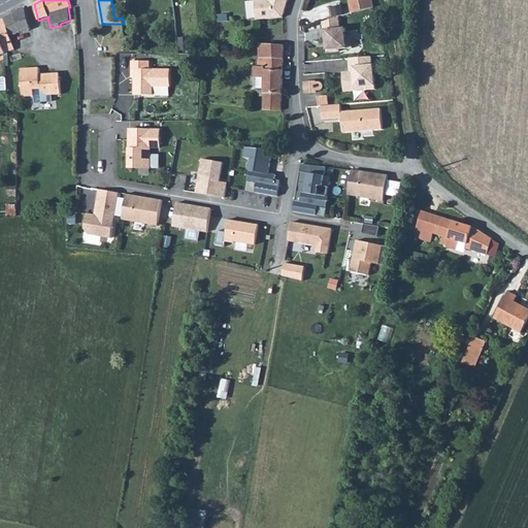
[(283,18),(288,0),(258,0),(255,0),(257,20),(283,18)]
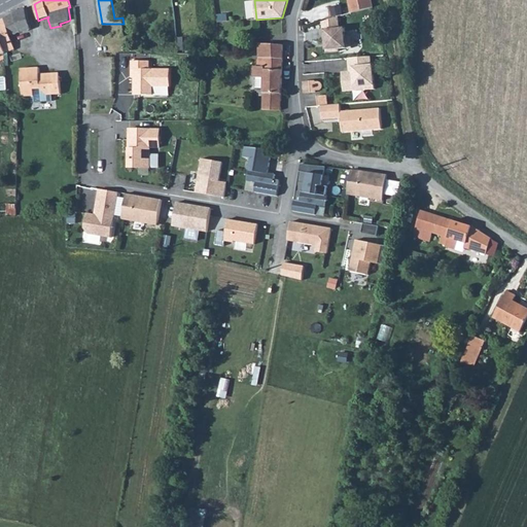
[(373,7),(371,0),(349,0),(352,13),(373,7)]
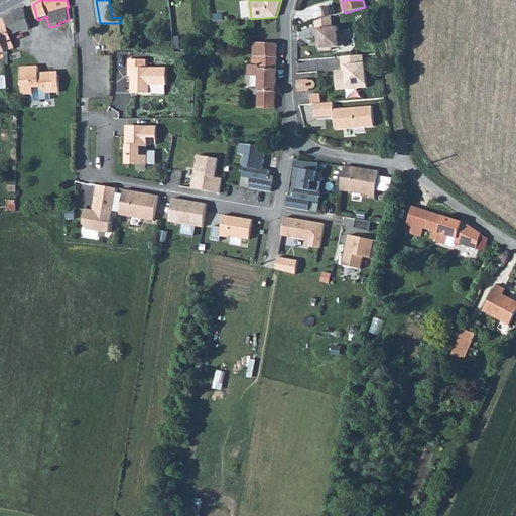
[(25,8),(0,20),(0,42),(4,52),(15,48),(10,35),(30,28),(25,8)]
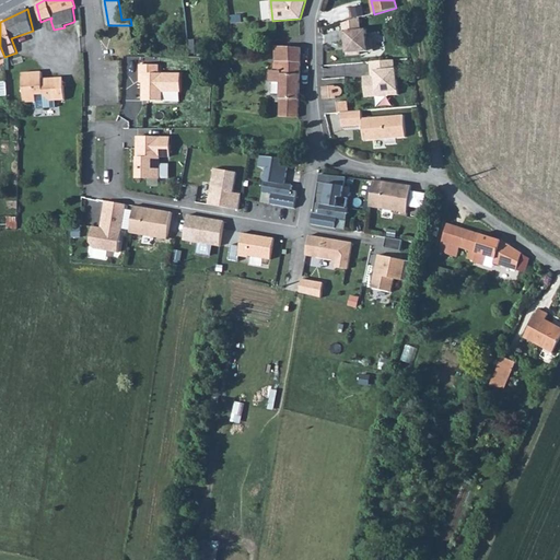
[(361,31),(360,18),(342,24),(345,43),(346,43),(347,56),(361,55),(361,53),(374,51),(373,38),(368,39),(366,30),(361,31)]
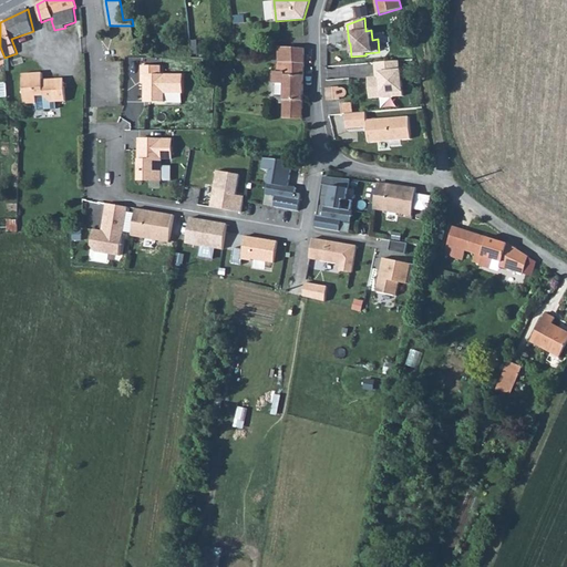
[(276,100),(278,100),(302,101),(305,49),(280,48),(279,63),(278,64),(278,72),(274,72),(274,83),(276,83),(276,100)]
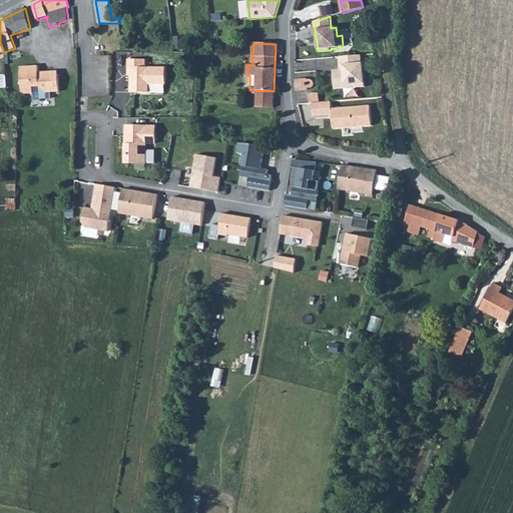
[(362,63),(362,55),(340,57),(340,66),(345,66),(345,72),(334,73),(335,87),(347,86),(346,84),(356,83),(357,87),(365,87),(364,63),(362,63)]
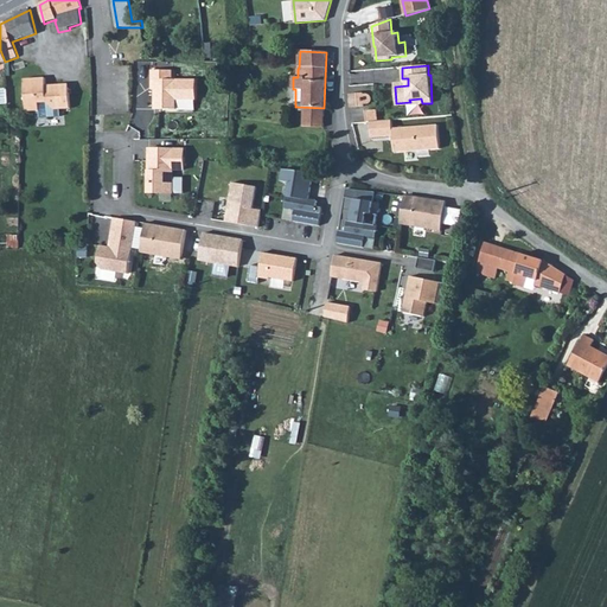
[(152,70),(152,90),(154,90),(154,109),(177,109),(177,100),(197,100),(197,80),(173,80),(173,70),(152,70)]
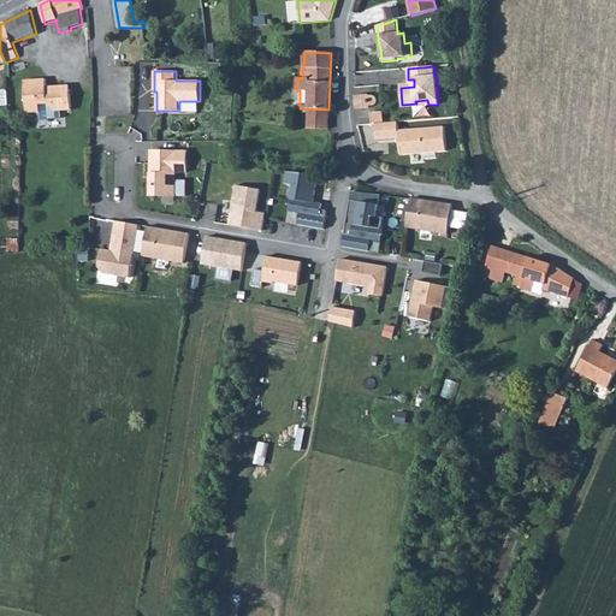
[(27,113),(40,112),(40,120),(61,118),(61,111),(71,111),(70,90),(66,86),(57,87),(54,89),(47,89),(47,87),(46,80),(24,81),(27,113)]
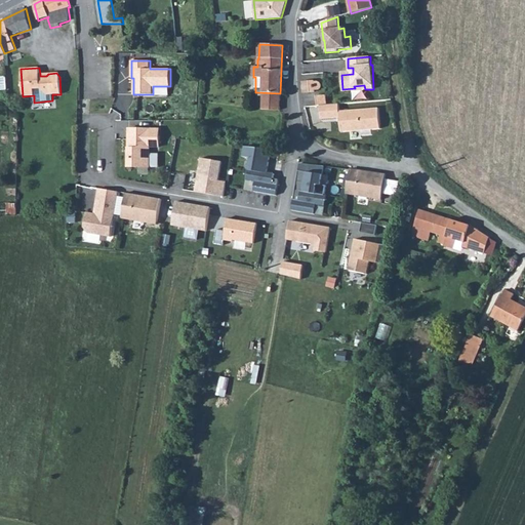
[(303,81),(304,92),(315,92),(315,89),(316,90),(317,90),(319,90),(320,89),(320,88),(321,87),(321,86),(321,85),(320,84),(320,83),(319,82),(318,82),(317,82),(316,82),(315,82),(314,80),(303,81)]
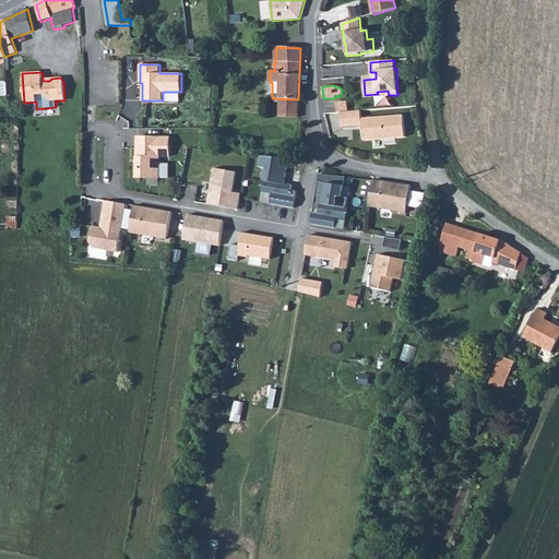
[(280,102),(280,117),(298,117),(298,99),(274,98),(274,102),(280,102)]
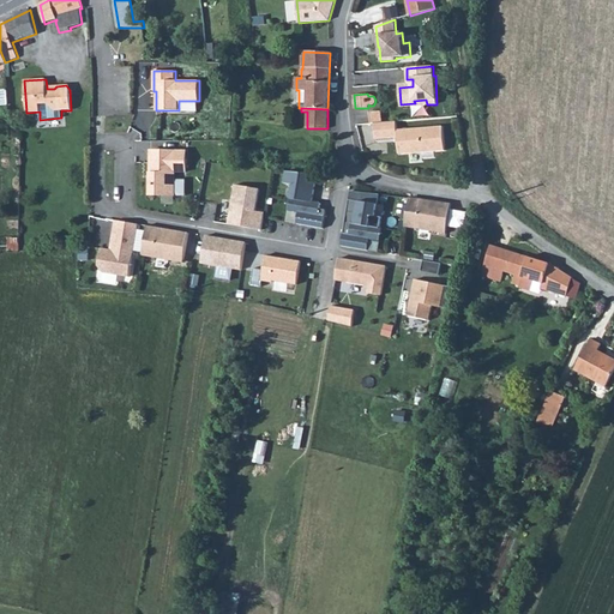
[(383,109),(371,109),(372,120),(384,120),(383,109)]
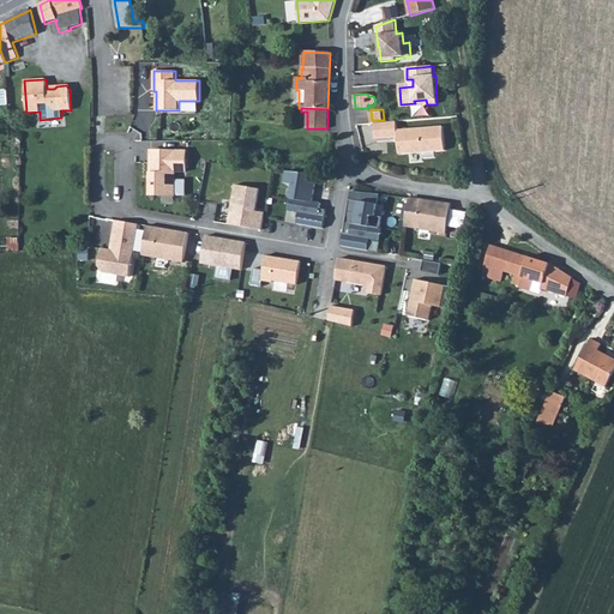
[(399,155),(445,150),(444,127),(397,131),(397,121),(374,124),(375,139),(398,138),(399,155)]
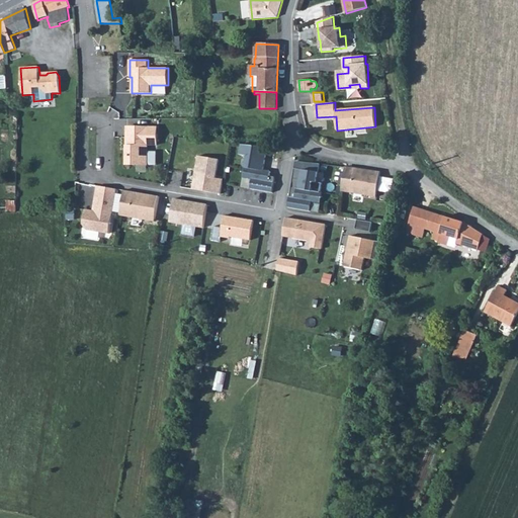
[(157,127),(127,127),(126,165),(148,165),(148,145),(157,145),(157,127)]
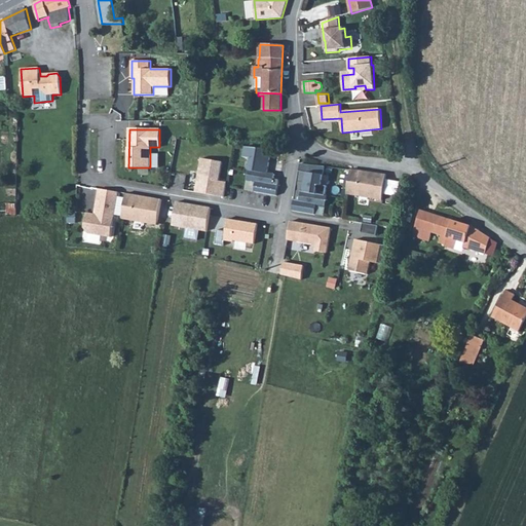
[(271,150),(245,147),(243,157),(251,158),(249,171),(267,174),(271,150)]
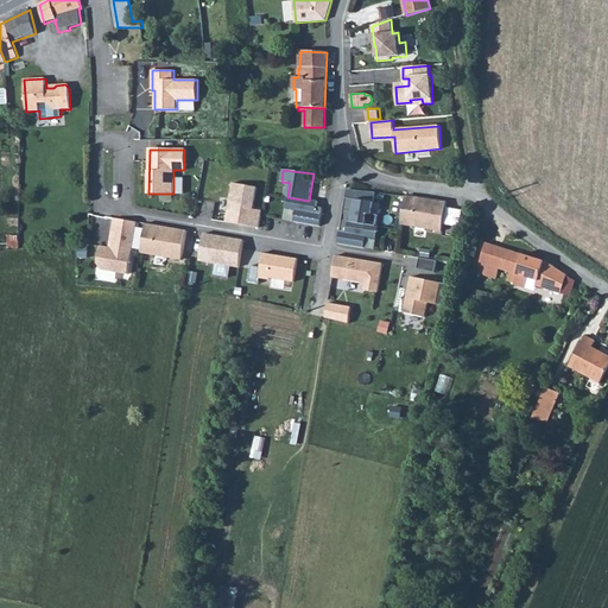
[(233,183),(227,219),(240,221),(239,225),(259,228),(263,210),(254,209),(258,188),(233,183)]
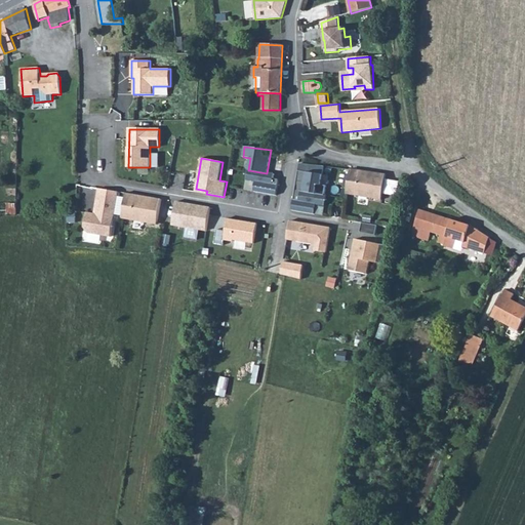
[(301,186),(301,189),(325,193),(327,186),(322,185),(325,167),(299,164),(296,185),(301,186)]
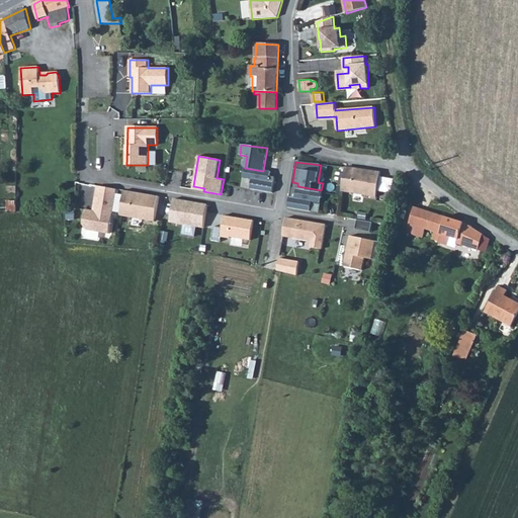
[(377,197),(382,171),(347,164),(342,191),(377,197)]
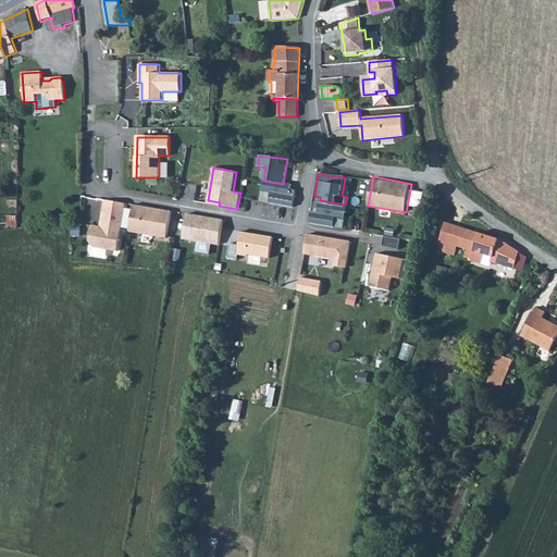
[(283,184),(263,181),(261,190),(271,193),(269,203),(293,208),(296,193),(289,192),(291,185),(283,184)]
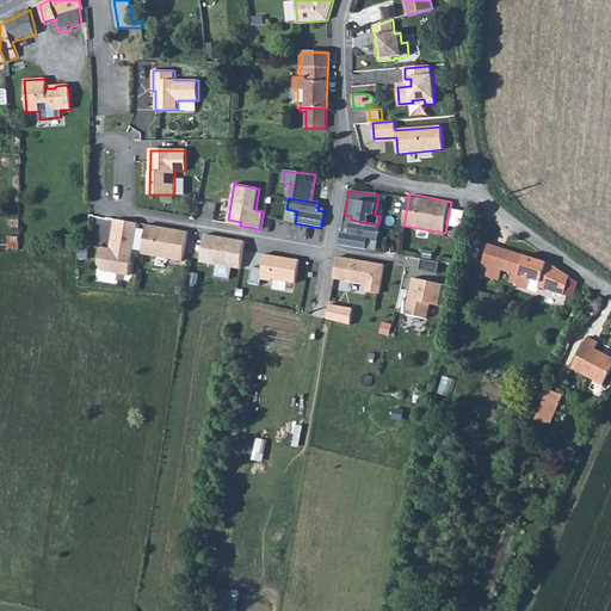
[(139,223),(115,220),(112,234),(115,234),(112,250),(110,250),(102,247),(99,264),(103,271),(129,276),(139,223)]
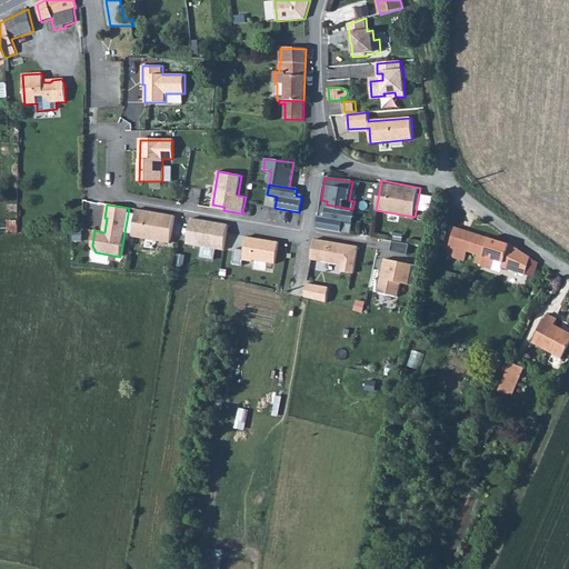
[(352,209),(327,205),(325,215),(319,213),(317,228),(341,232),(343,221),(352,223),(355,211),(352,211),(352,209)]
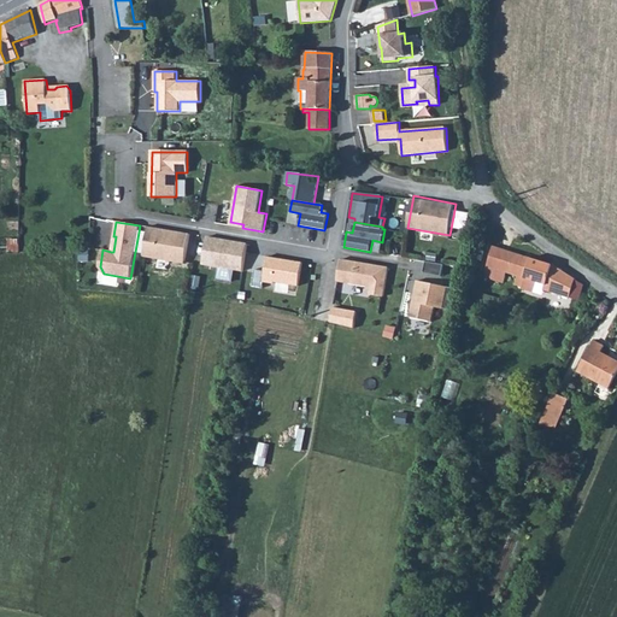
[(160,229),(148,227),(144,257),(184,264),(189,234),(171,231),(171,234),(159,231),(160,229)]
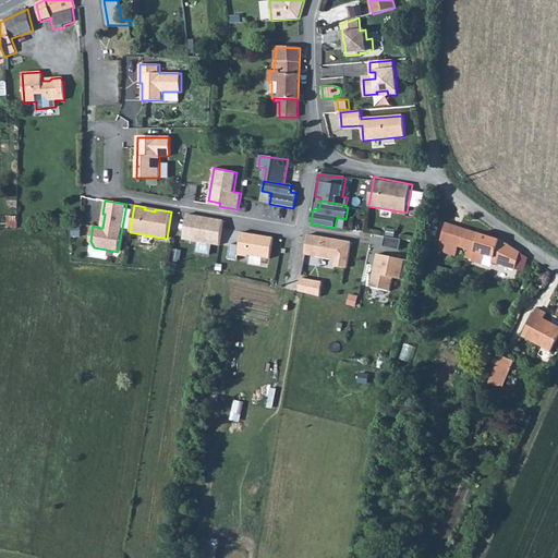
[(521,218),(533,221),(546,226),(548,219),(538,216),(540,213),(524,208),(521,218)]
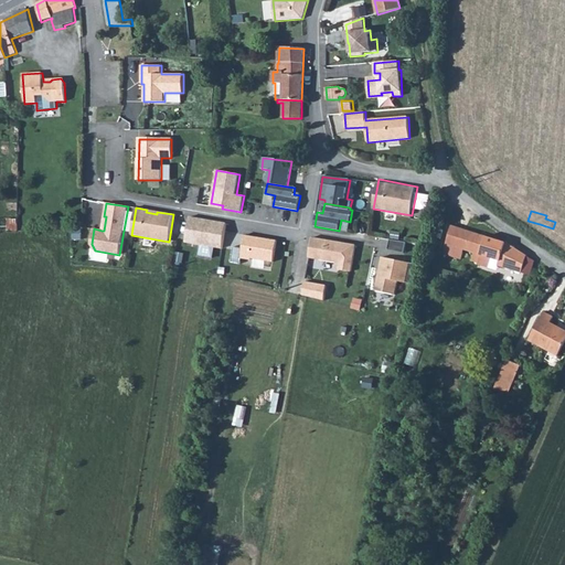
[(225,232),(227,223),(217,222),(217,225),(212,224),(206,223),(206,220),(190,217),(185,243),(201,245),(200,255),(213,258),(214,247),(222,248),(225,232)]
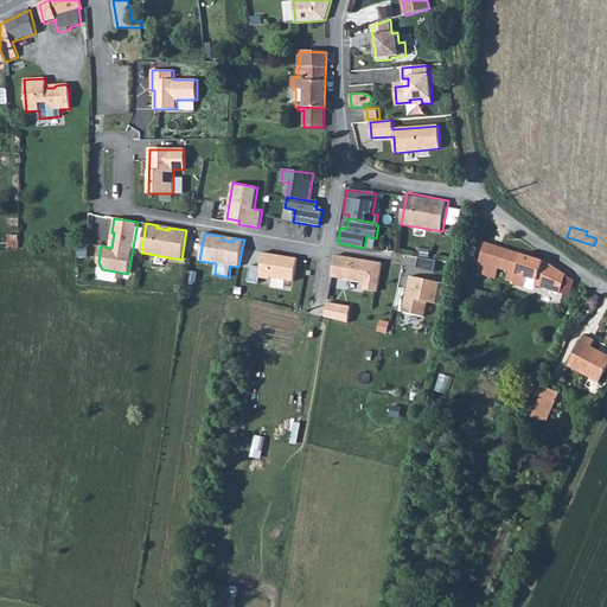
[(477,273),(496,279),(499,268),(510,272),(508,280),(513,282),(513,283),(525,287),(529,278),(537,280),(536,285),(561,293),(567,275),(544,261),(486,242),(477,273)]
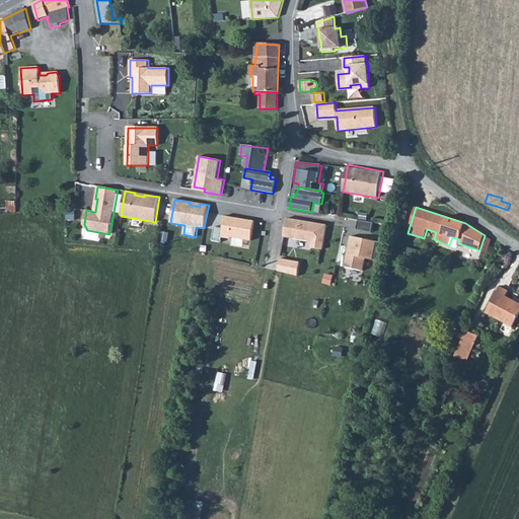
[(223,229),(215,227),(212,241),(221,243),(222,238),(231,239),(231,238),(251,241),(254,221),(234,218),(232,220),(229,219),(229,217),(225,217),(223,229)]
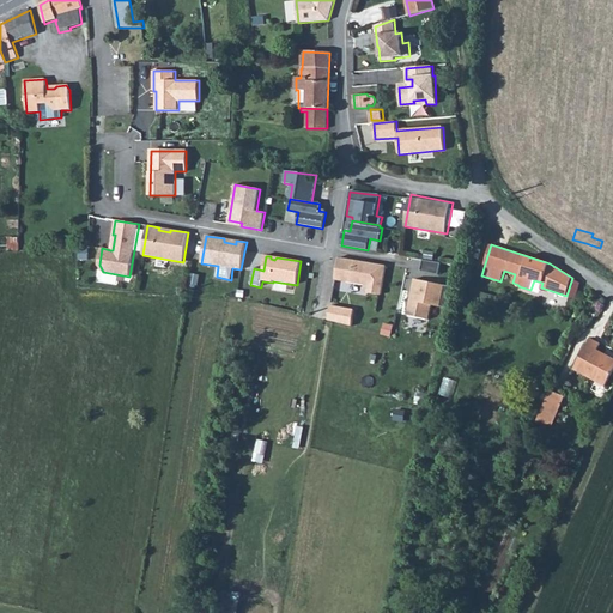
[(337,267),(334,280),(368,286),(366,293),(380,296),(384,266),(338,258),(337,267)]
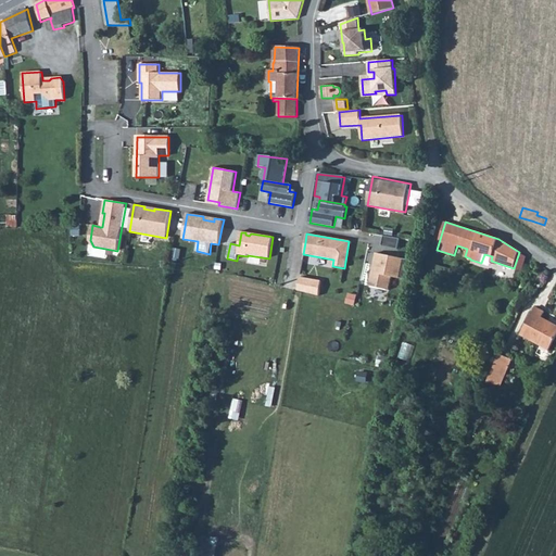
[(400,247),(401,237),(384,235),(383,245),(400,247)]
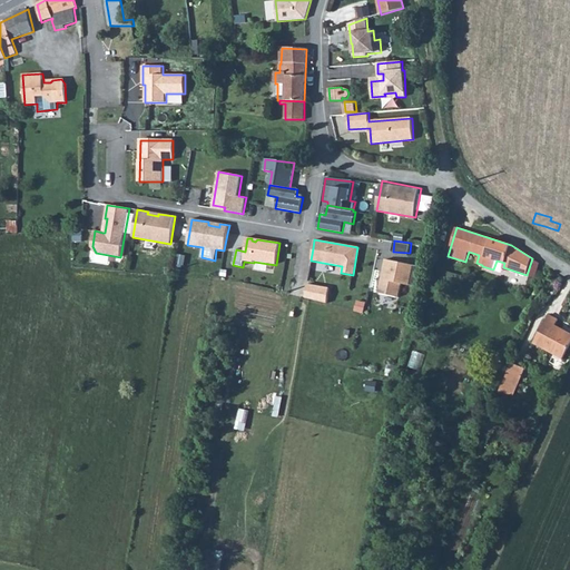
[(422,267),(385,259),(384,266),(386,268),(385,272),(383,272),(379,293),(399,297),(402,284),(418,287),(422,267)]
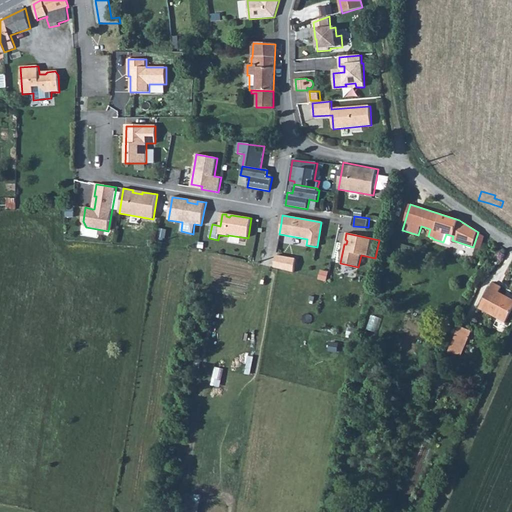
[(276,255),(274,268),(294,273),(296,259),(276,255)]
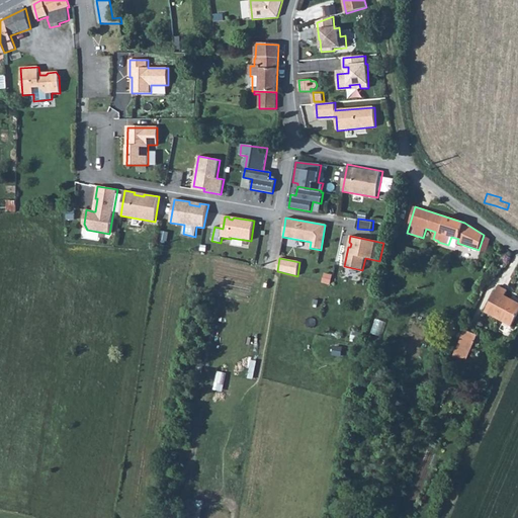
[(486,312),(512,326),(517,314),(517,303),(505,295),(507,291),(499,286),(486,312)]
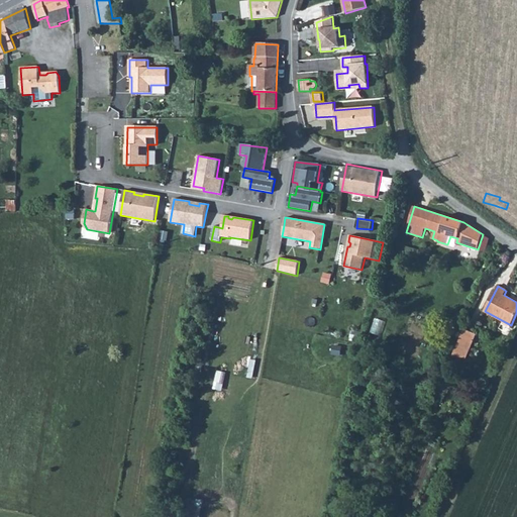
[(464,329),(453,354),(464,359),(476,334),(464,329)]
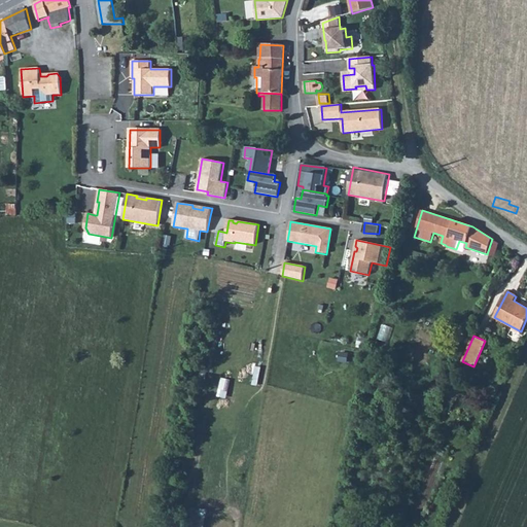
[(204,526),(206,515),(194,514),(191,526),(204,526)]
